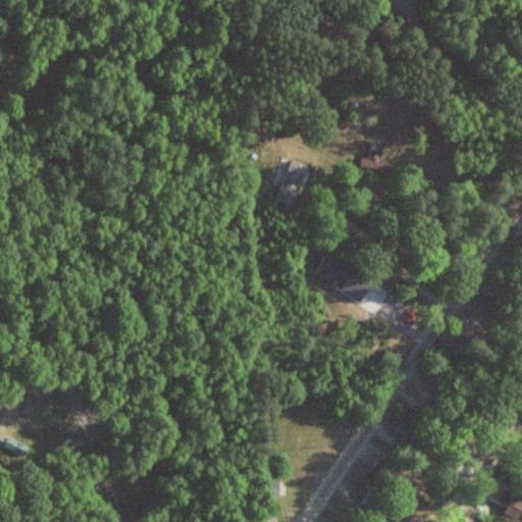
[(382,150),(370,150),(370,157),(362,157),(362,170),(394,170),(394,160),(382,160),(382,150)]
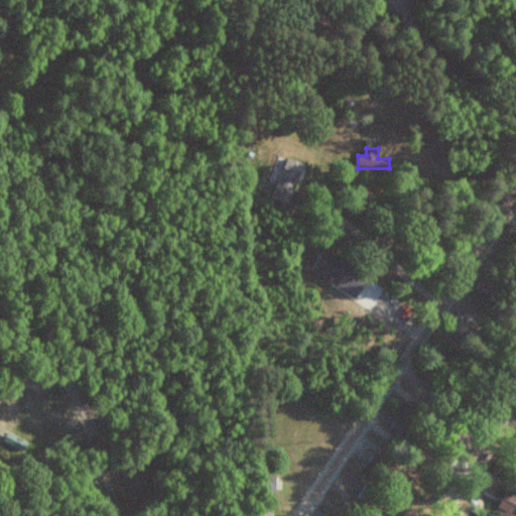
[(306,164),(289,157),(273,198),(291,205),(306,164)]
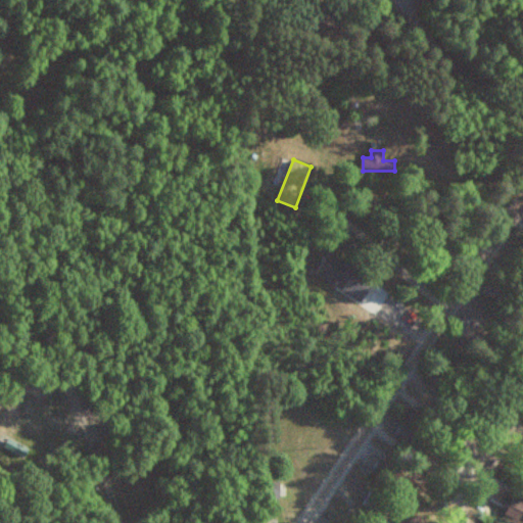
[(365,302),(377,279),(328,251),(315,275),(365,302)]
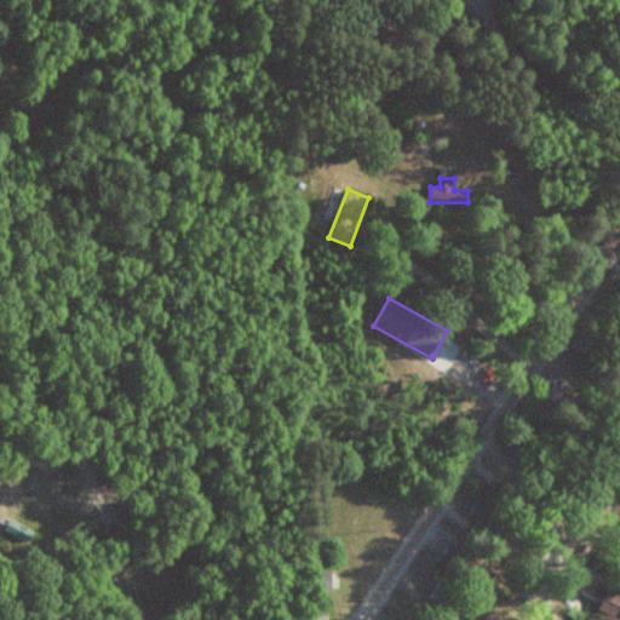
[(337,589),(337,569),(302,570),(302,589),(337,589)]
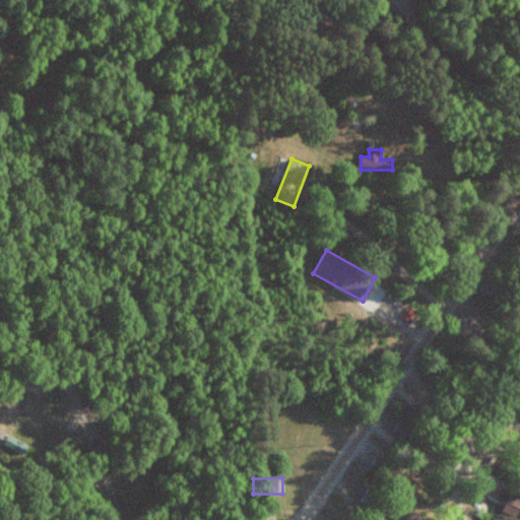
[(380,511),(388,493),(370,484),(362,502),(380,511)]
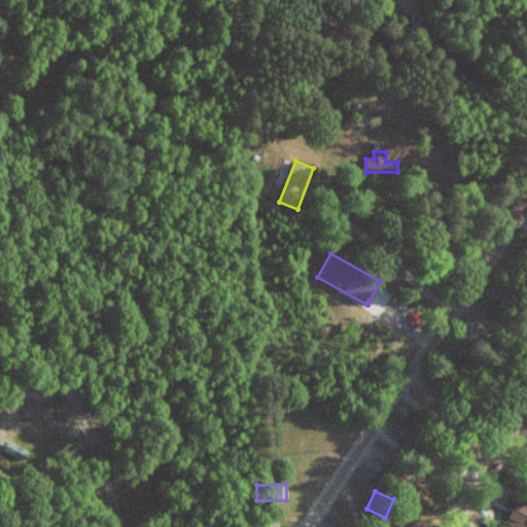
[(400,526),(424,526),(428,520),(411,511),(400,526)]
